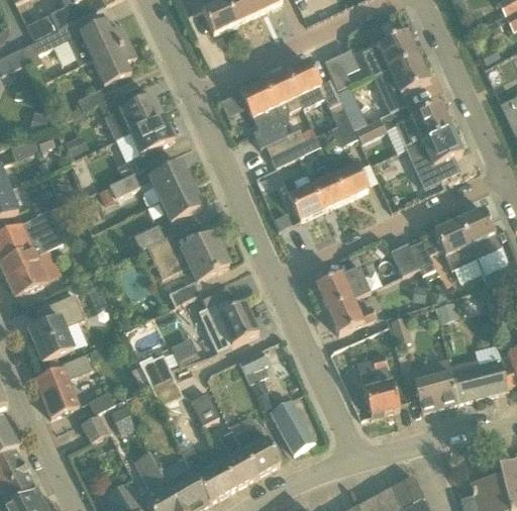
[(212,4),(210,0),(188,0),(195,14),(203,10),(213,33),(236,23),(226,0),(221,0),(212,4)]
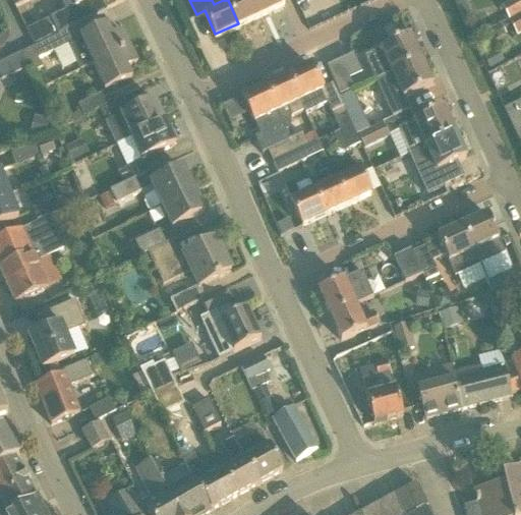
[(238,23),(262,13),(254,0),(228,0),(238,23)]
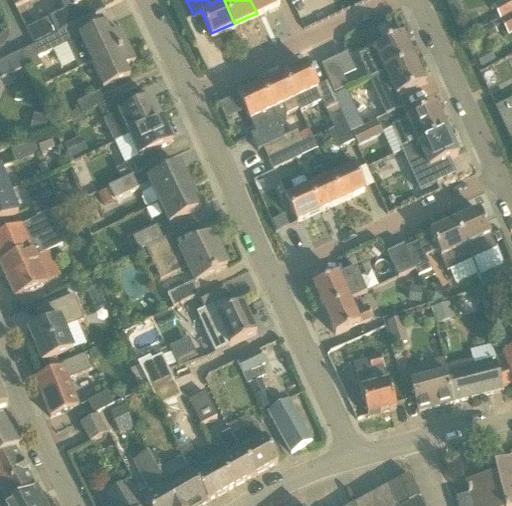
[(250,0),(257,13),(279,2),(278,0),(250,0)]
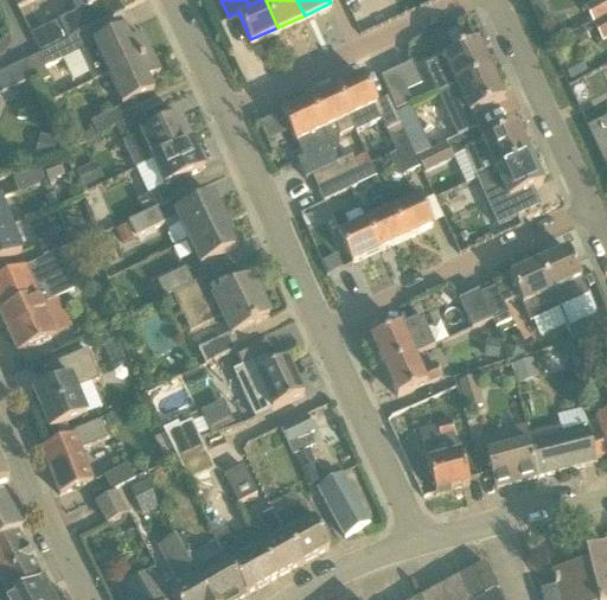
[(543,25),(554,19),(544,0),(531,0),(543,25)]
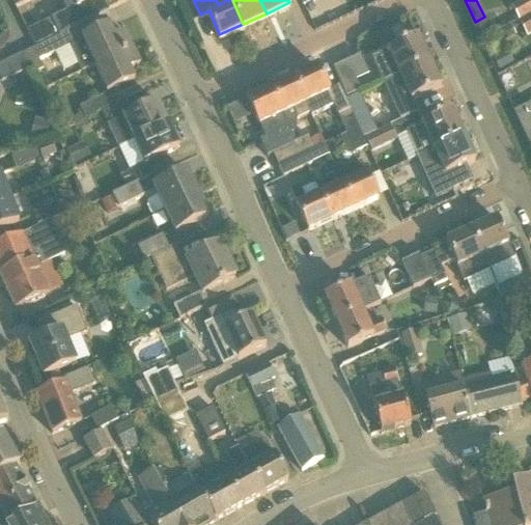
[(519,15),(530,7),(530,0),(513,0),(511,1),(519,15)]
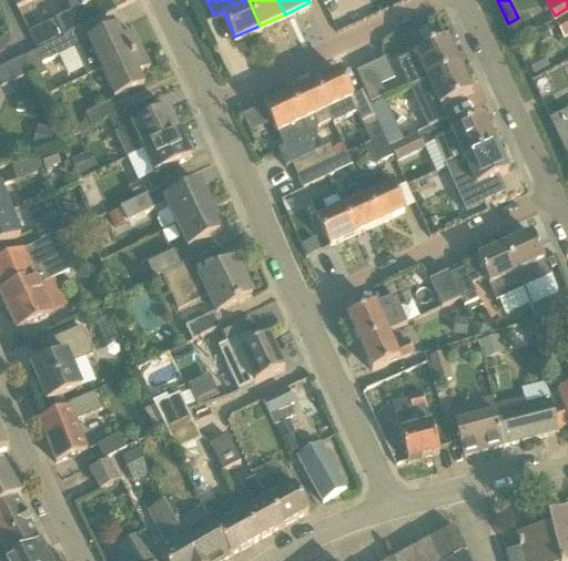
[(38,46),(77,27),(81,24),(72,7),(30,28),(38,46)]
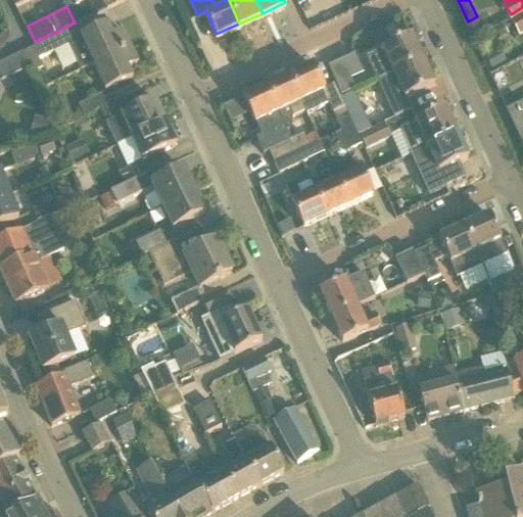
[(522,7),(511,14),(519,31),(522,29),(522,7)]
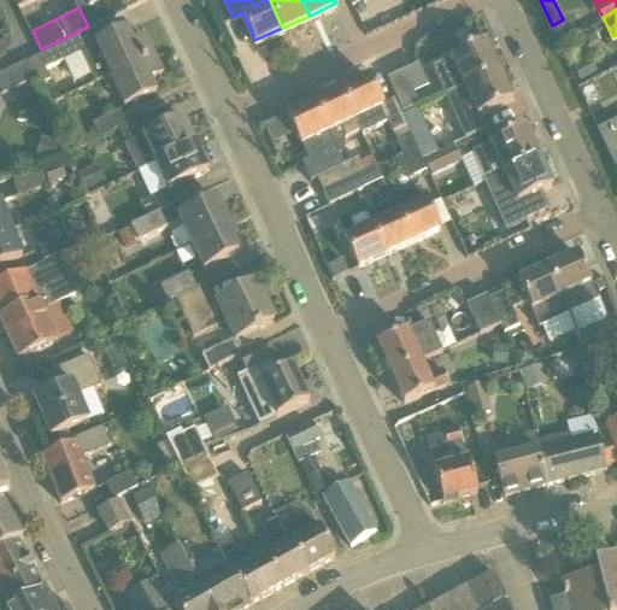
[(133,39),(127,25),(97,40),(95,39),(89,42),(78,47),(84,59),(93,78),(110,71),(111,72),(154,51),(146,33),(133,39)]
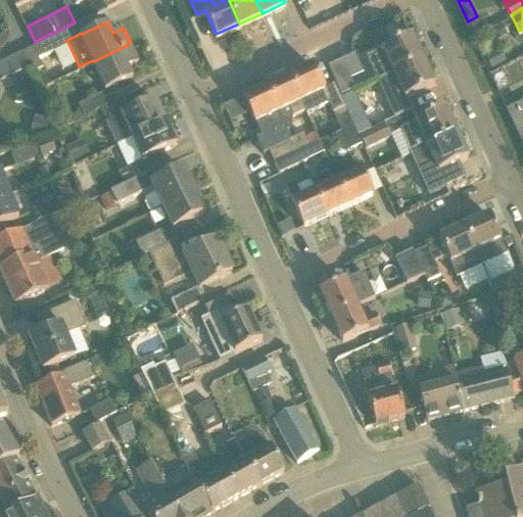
[(32,66),(42,61),(39,53),(66,40),(76,36),(70,25),(35,42),(21,48),(29,63),(30,62),(32,66)]
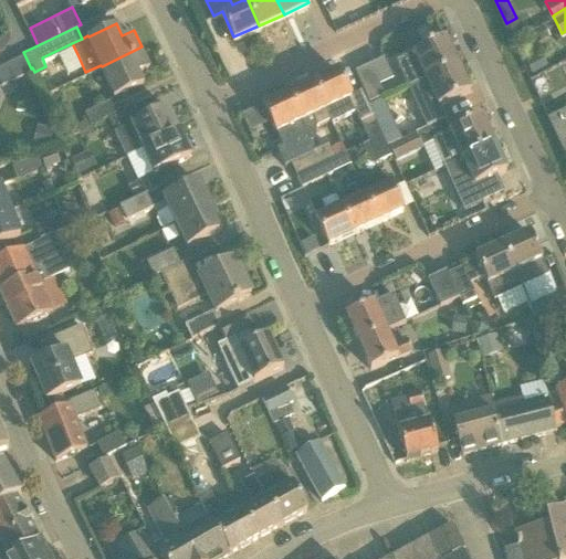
[(402,67),(409,84),(458,61),(446,34),(397,56),(402,67)]
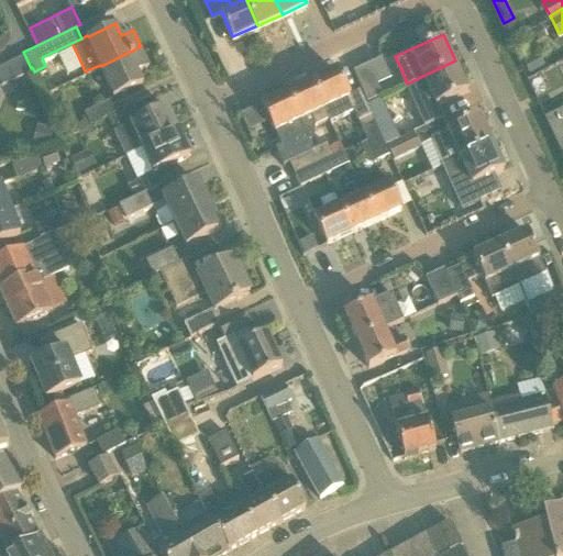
[(113,93),(142,80),(136,68),(148,63),(141,46),(101,66),(113,93)]
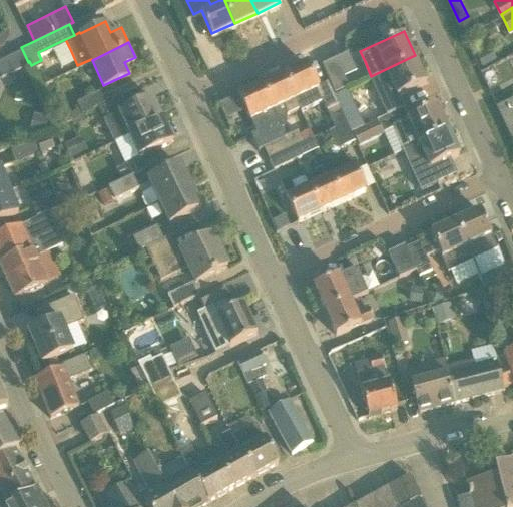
[(490,45),(476,52),(482,63),(495,56),(490,45)]
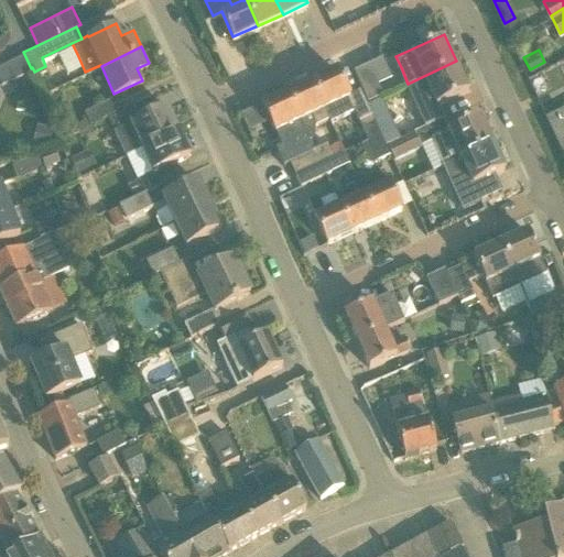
[(0,76),(2,82),(31,68),(23,52),(0,62),(0,76)]
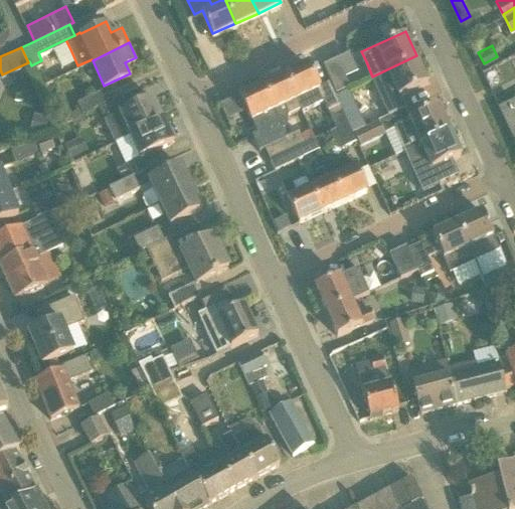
[(336,90),(349,82),(337,55),(323,61),(336,90)]
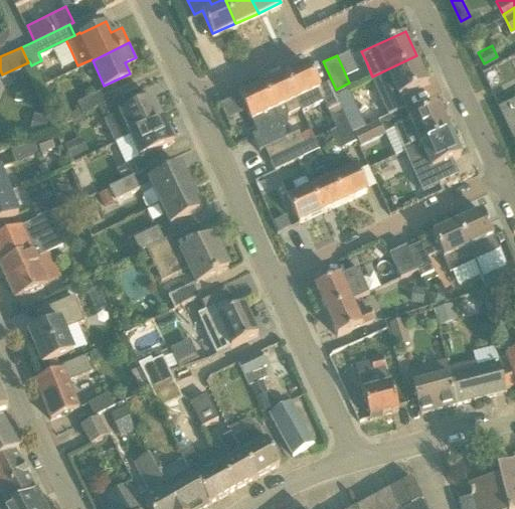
[(379,92),(383,101),(388,112),(404,105),(399,94),(427,80),(416,55),(372,76),(379,92)]
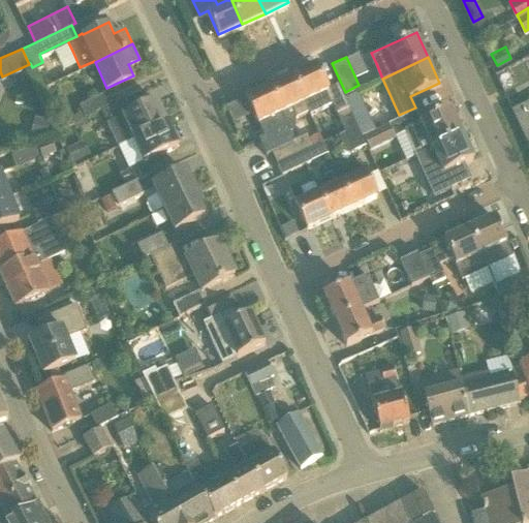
[(292,73),(309,109),(310,111),(333,100),(328,87),(316,62),(292,73)]
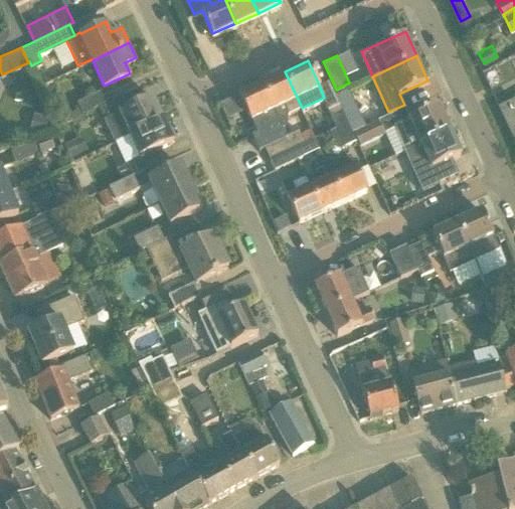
[(301,106),(285,71),(263,81),(274,107),(284,102),(288,111),(301,106)]
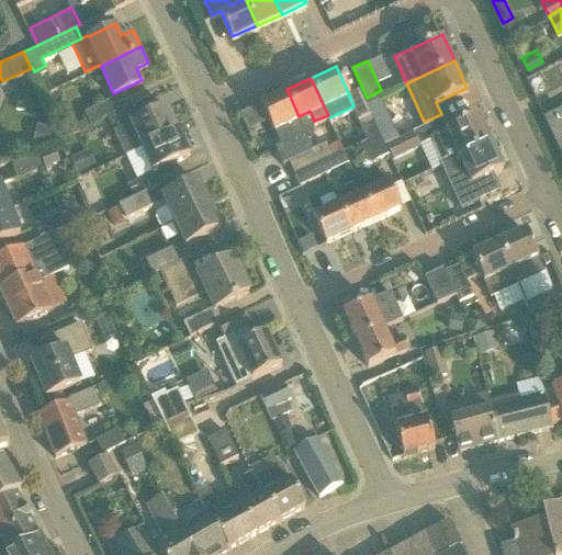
[(283,147),(288,157),(312,146),(299,116),(287,89),(261,101),(273,127),(283,147)]
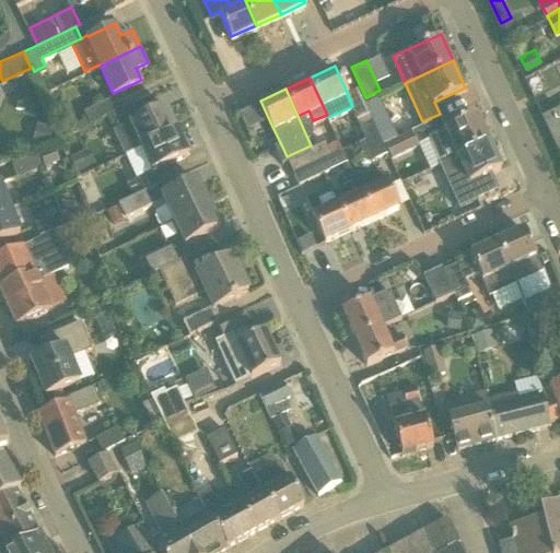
[(90,120),(114,108),(108,96),(84,107),(90,120)]
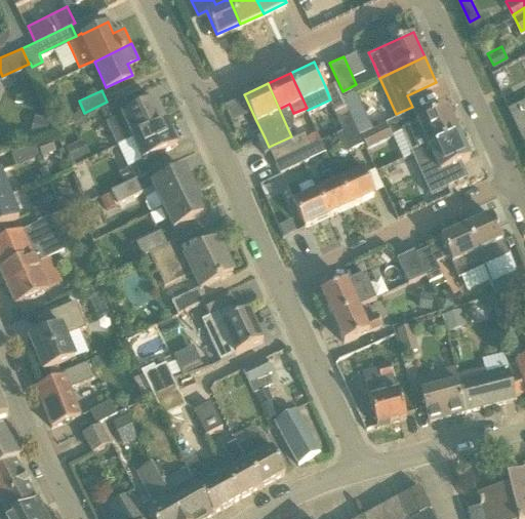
[(136,105),(131,94),(102,109),(117,142),(120,141),(132,135),(166,119),(156,96),(136,105)]
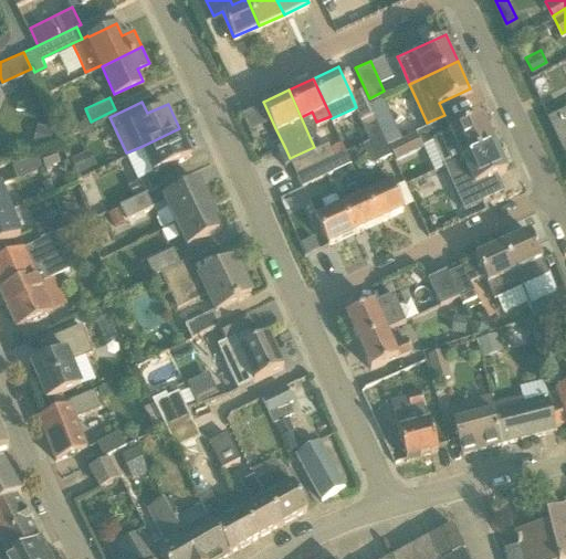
[(565,105),(548,114),(565,149),(565,148),(565,105)]
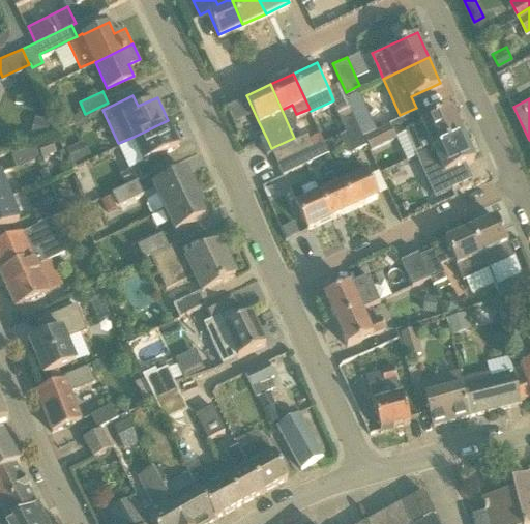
[(357,122),(362,133),(376,126),(364,103),(351,108),(357,122)]
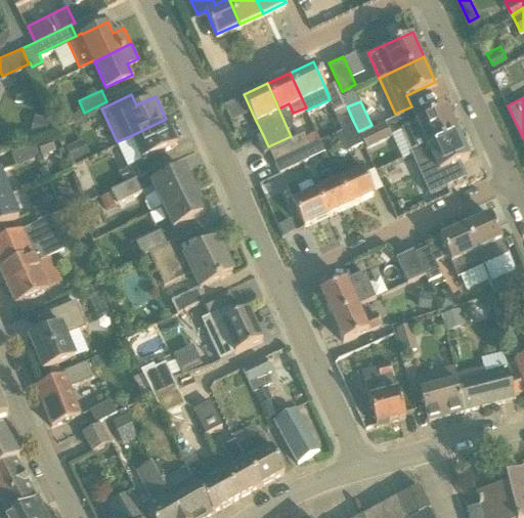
[(345,104),(335,110),(343,126),(353,121),(347,106),(345,104)]
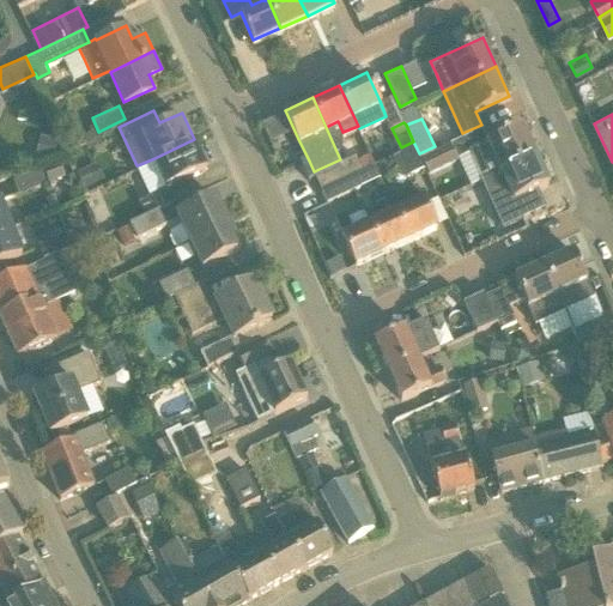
[(499,169),(535,152),(521,122),(468,147),(483,176),(499,168),(499,169)]
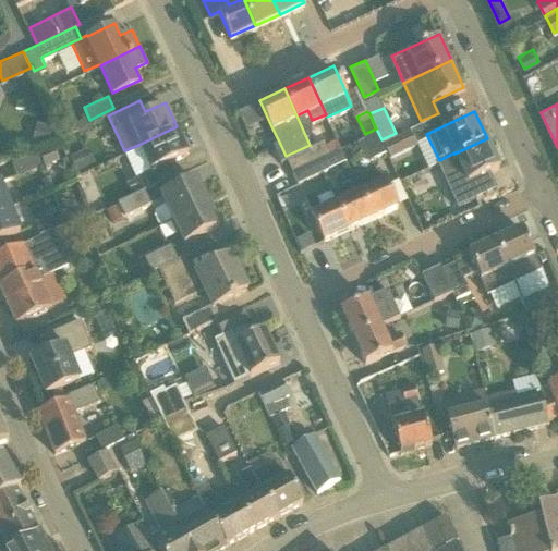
[(37,121),(34,135),(49,138),(52,124),(37,121)]
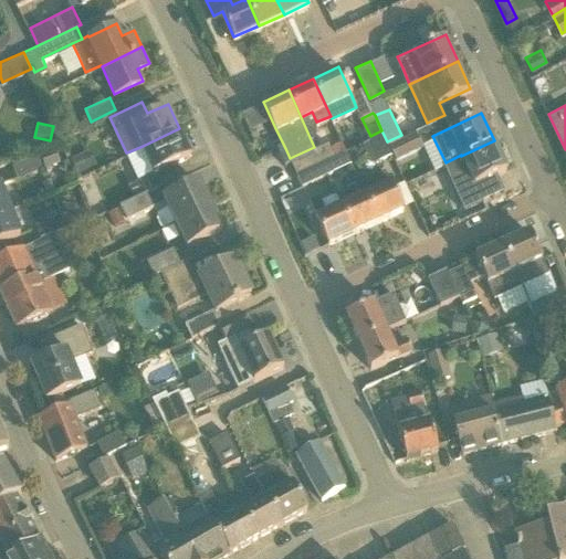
[(143,146),(154,169),(145,173),(150,187),(176,176),(170,162),(190,153),(179,128),(143,146)]
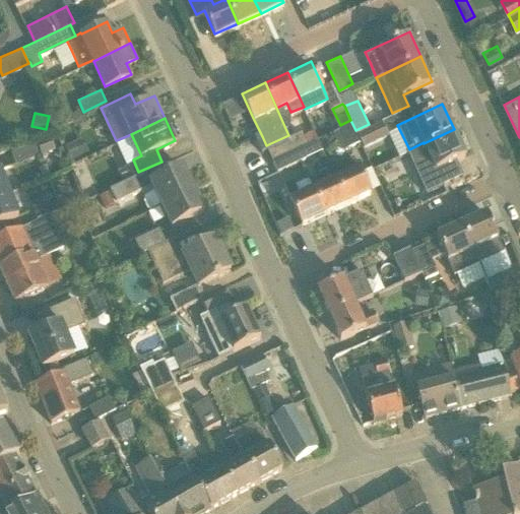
[(364,143),(389,132),(383,118),(358,130),(364,143)]
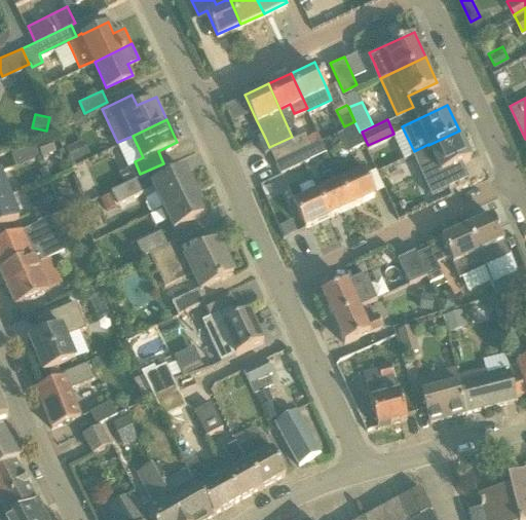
[(364,141),(354,121),(344,126),(353,146),(364,141)]
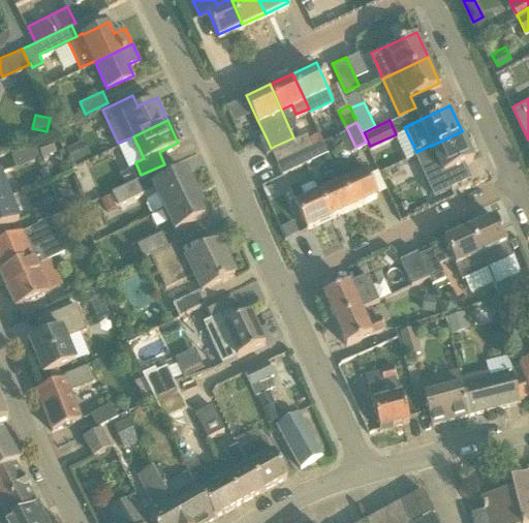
[(305,147),(312,143),(308,134),(307,131),(293,137),(271,148),(277,160),(305,147)]
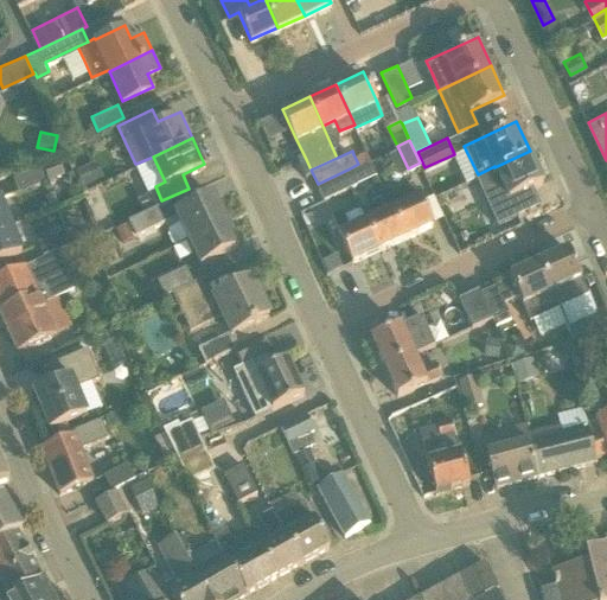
[(491,204),(543,179),(530,151),(494,167),(503,185),(485,193),(491,204)]
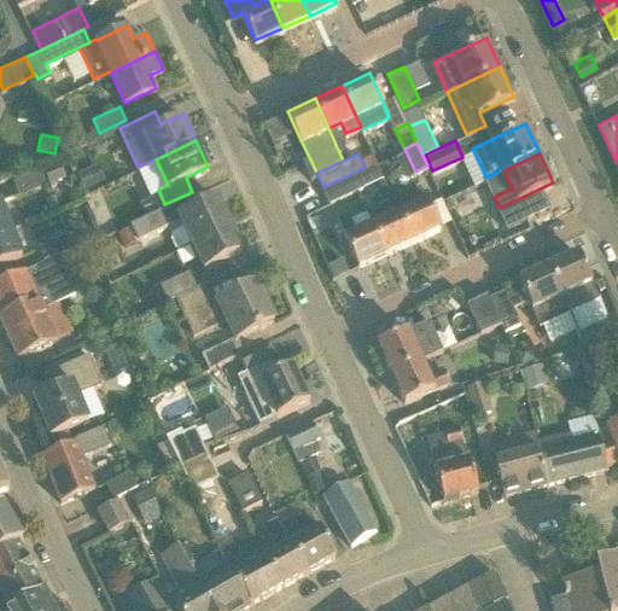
[(19,192),(47,181),(41,167),(13,179),(19,192)]
